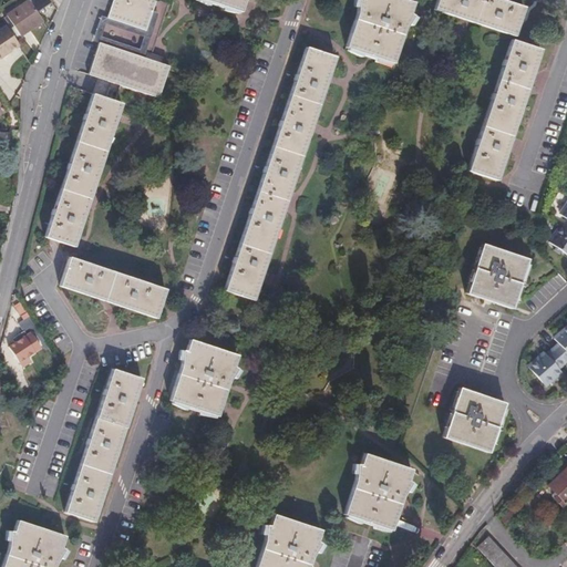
[(24,0),(27,2),(34,14),(49,4),(45,0),(24,0)]
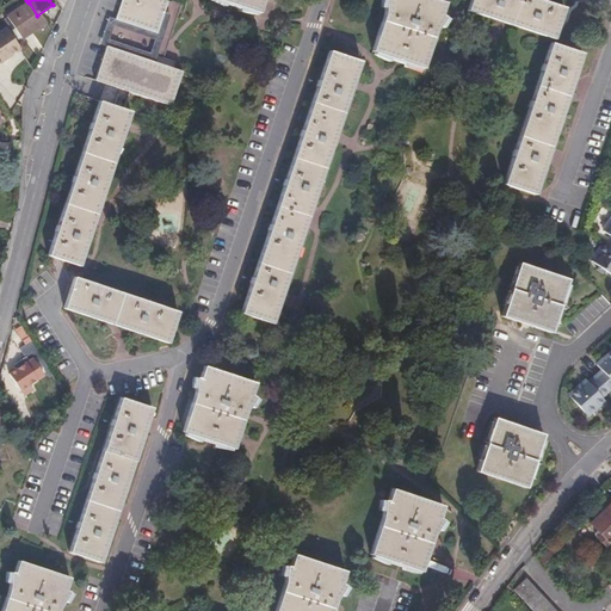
[(122,0),(116,19),(158,34),(165,12),(168,0),(122,0)]
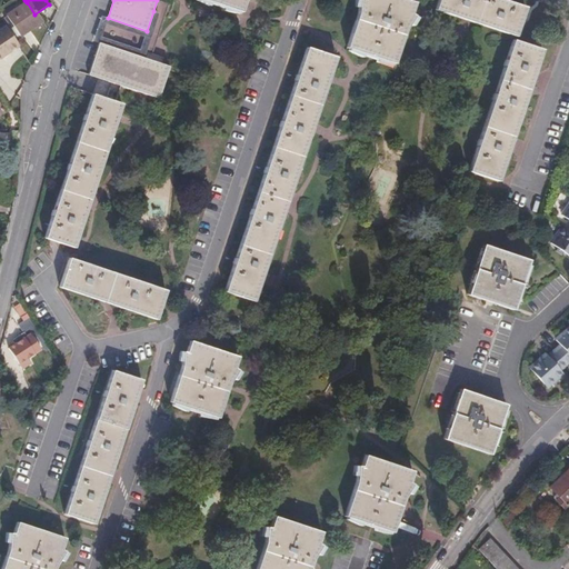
[(246,0),(203,0),(241,13),(246,0)]
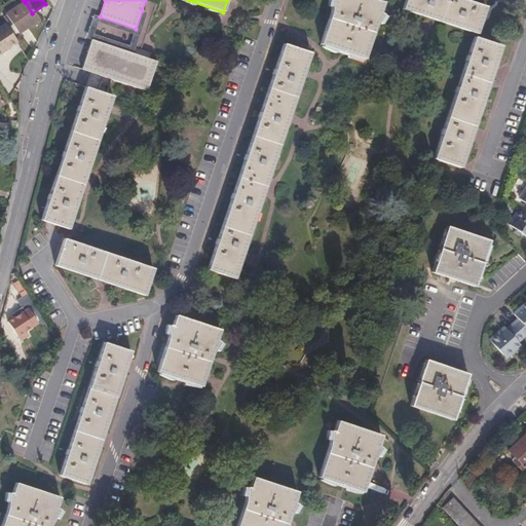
[(383,3),(374,0),(335,0),(321,45),(365,60),(383,3)]
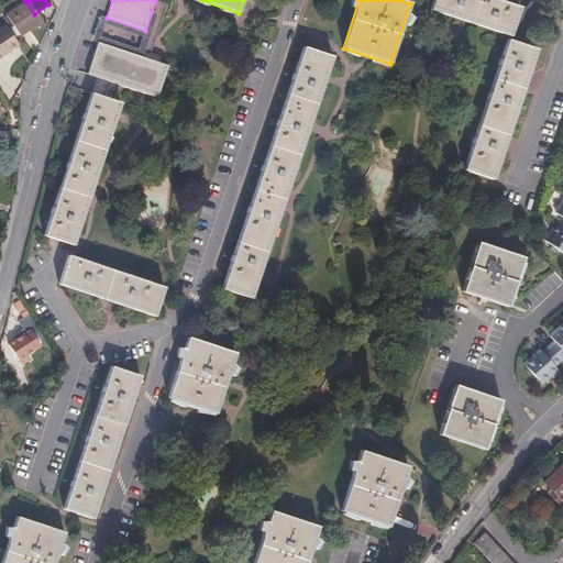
[(520,9),(494,0),(434,0),(432,10),(510,37),(520,9)]
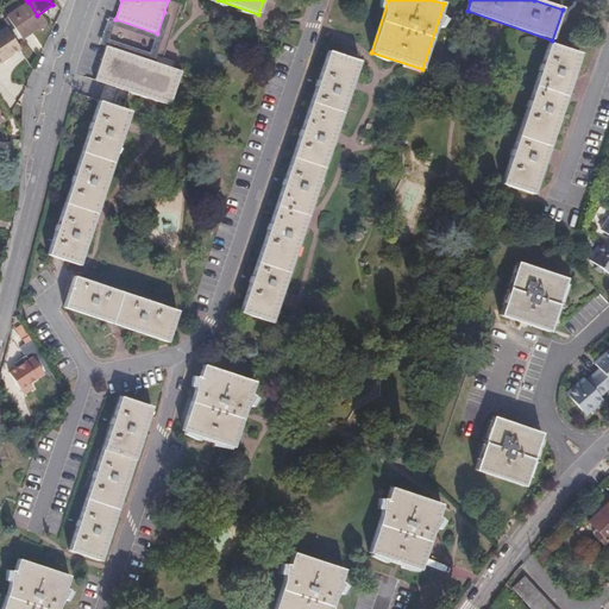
[(18,41),(43,24),(37,16),(29,2),(4,19),(18,41)]
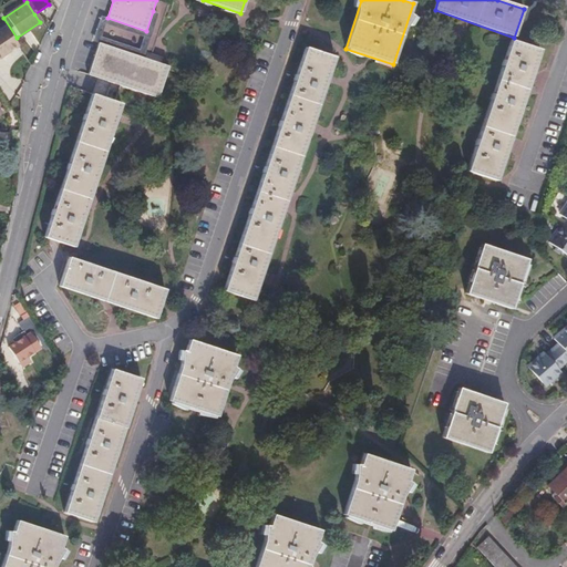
[(158,13),(153,11),(146,31),(107,18),(102,16),(98,28),(93,41),(99,43),(144,58),(145,53),(158,13)]
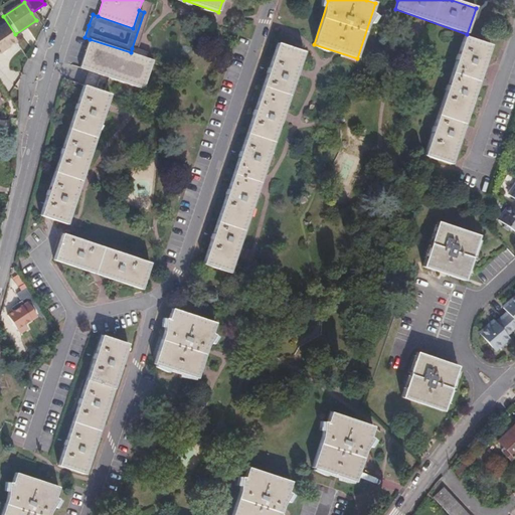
[(5,24),(0,26),(0,50),(16,40),(5,24)]
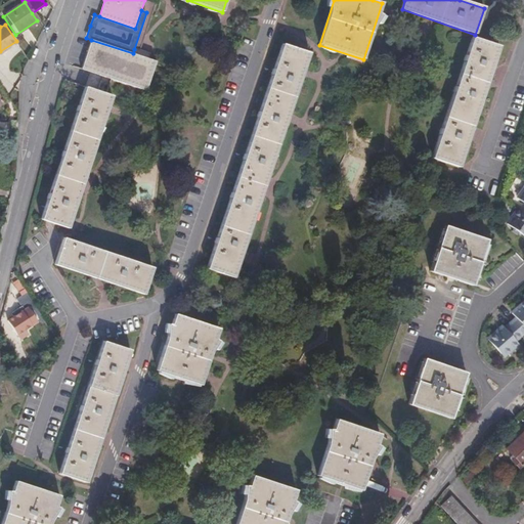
[(499,47),(473,38),(433,159),(459,168),(499,47)]
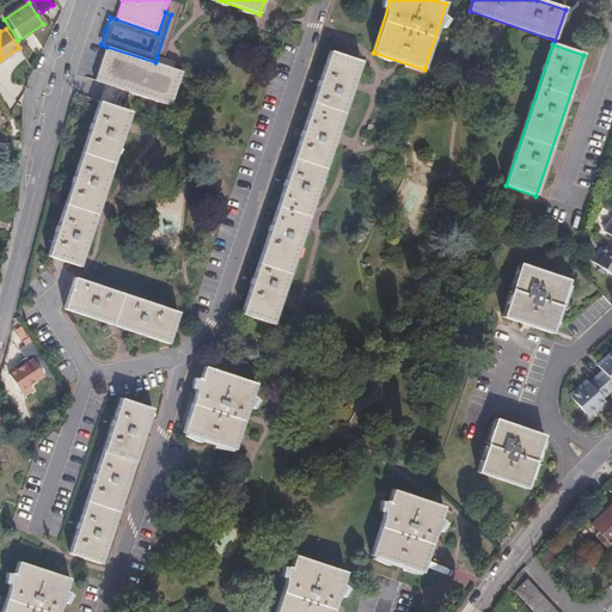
[(155,62),(106,47),(96,81),(166,104),(171,105),(184,72),(179,69),(155,62)]
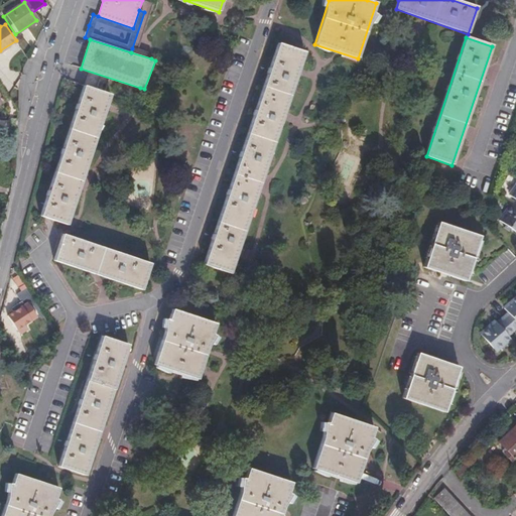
[(278,45),(205,262),(232,271),(304,53),(278,45)]
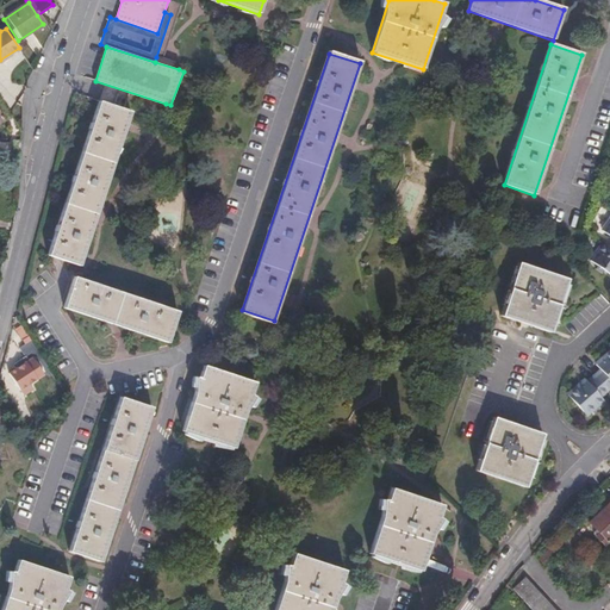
[(129,111),(99,100),(48,254),(78,265),(129,111)]
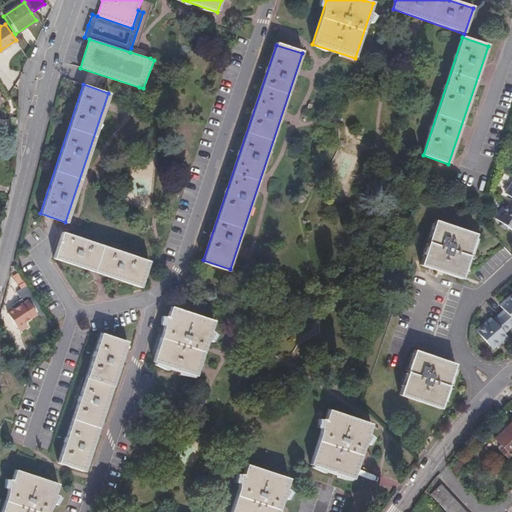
[(511,206),(508,203),(496,220),(511,229),(511,206)]
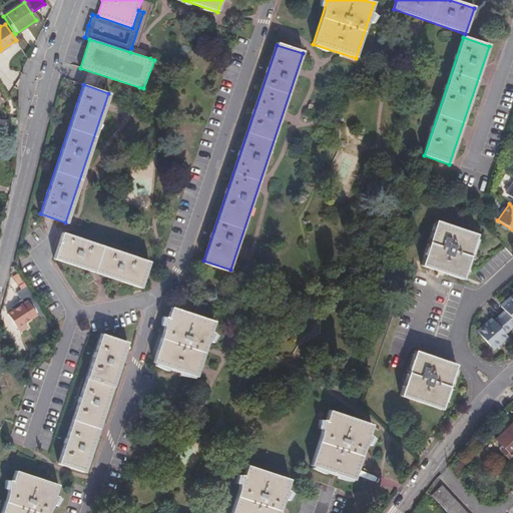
[(479,235),(437,221),(422,267),(464,280),(479,235)]
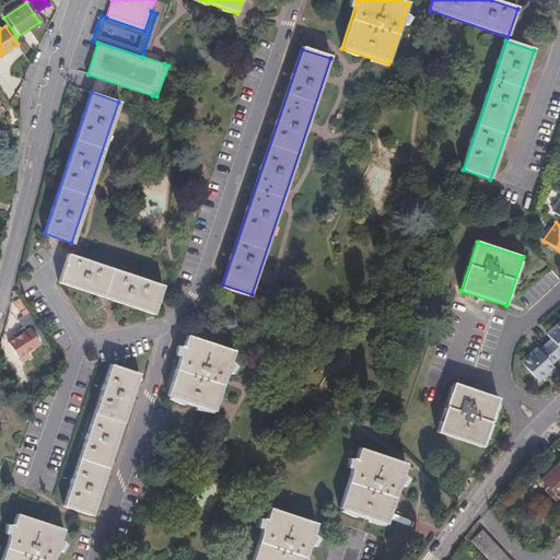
[(59,280),(150,310),(153,311),(155,307),(163,286),(68,254),(59,280)]
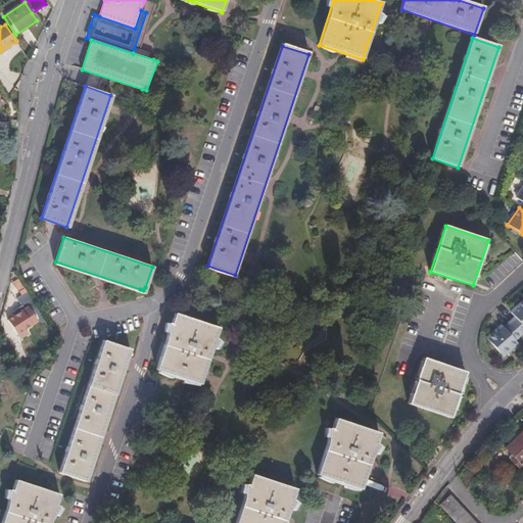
[(25,288),(17,278),(12,281),(18,291),(19,291),(25,288)]
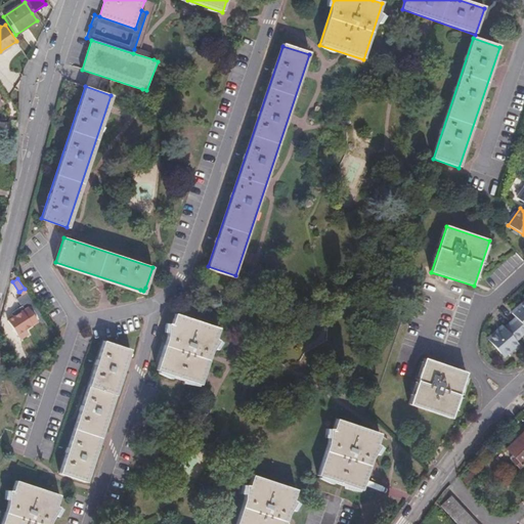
[(42,323),(45,321),(27,293),(22,296),(16,299),(23,308),(12,314),(14,318),(9,321),(17,335),(38,322),(29,309),(32,307),(42,323)]
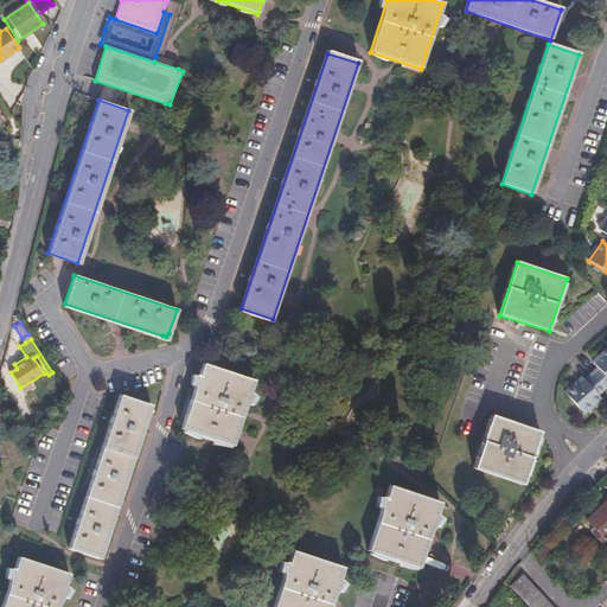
[(606,352),(596,363),(601,369),(588,381),(587,378),(569,394),(586,413),(604,398),(601,394),(606,388),(606,352)]
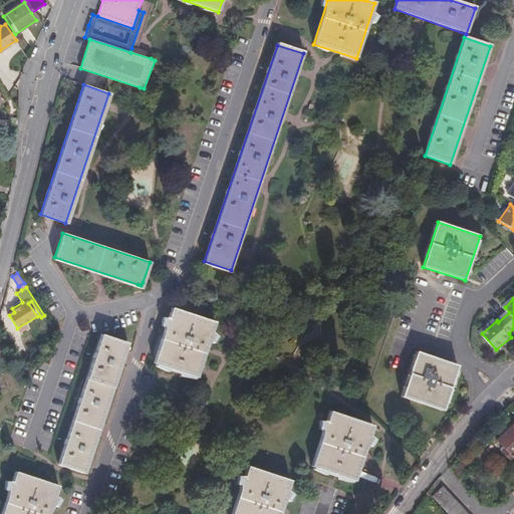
[(213,322),(172,308),(153,362),(195,376),(213,322)]
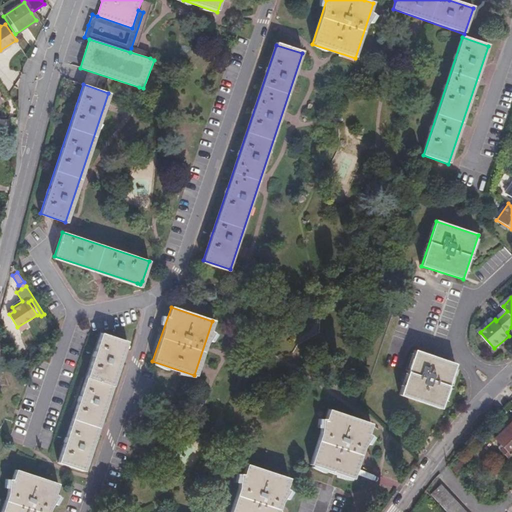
[(126,342),(99,333),(56,462),(82,471),(89,450),(103,408),(117,368),(126,342)]
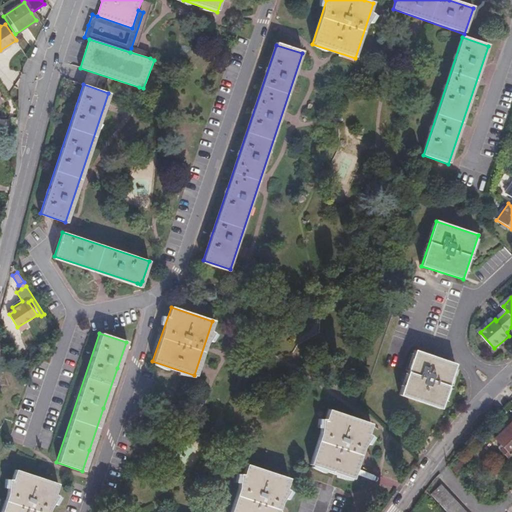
[(458,365),(417,352),(402,397),(444,410),(458,365)]
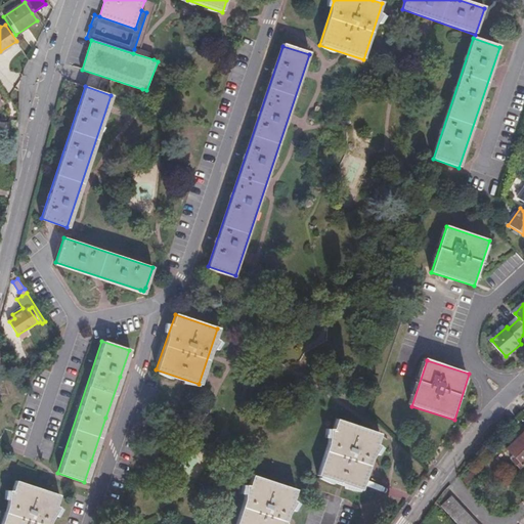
[(382,433),(339,418),(318,475),(362,489),(382,433)]
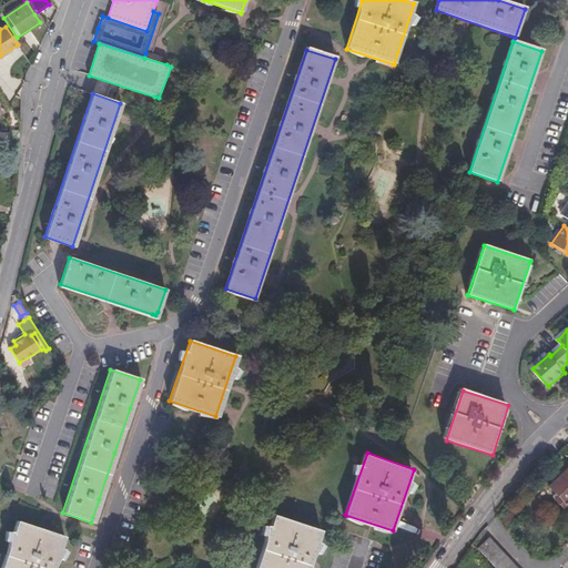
[(564,508),(567,504),(567,472),(566,470),(559,463),(548,473),(556,482),(549,486),(558,496),(556,499),(564,508)]
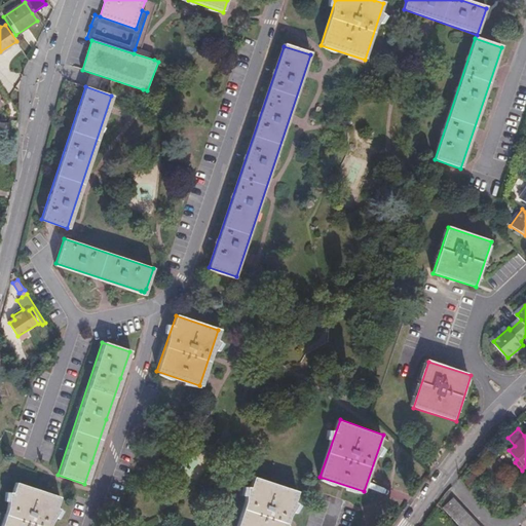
[(476,474),(467,481),(468,483),(472,486),(480,478),(476,474)]
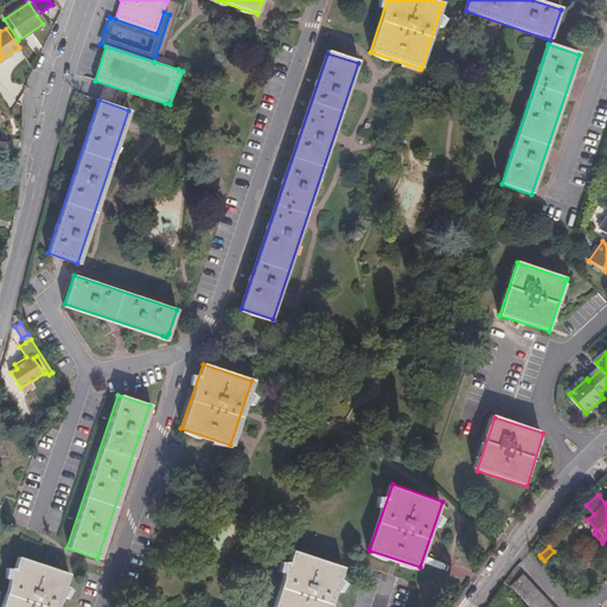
[(330,606),(343,567),(294,549),(274,606),(330,606)]
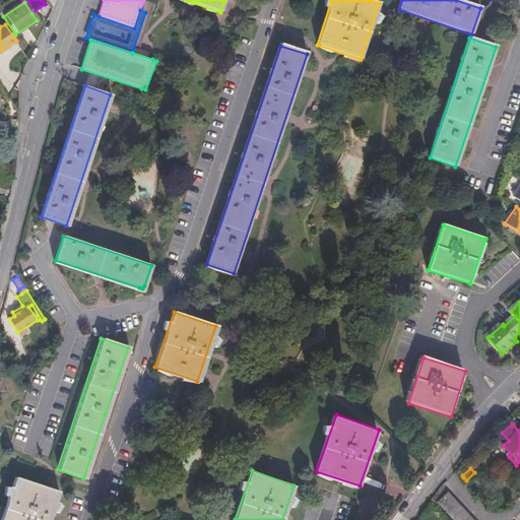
[(49,519),(58,493),(15,477),(0,519),(49,519)]
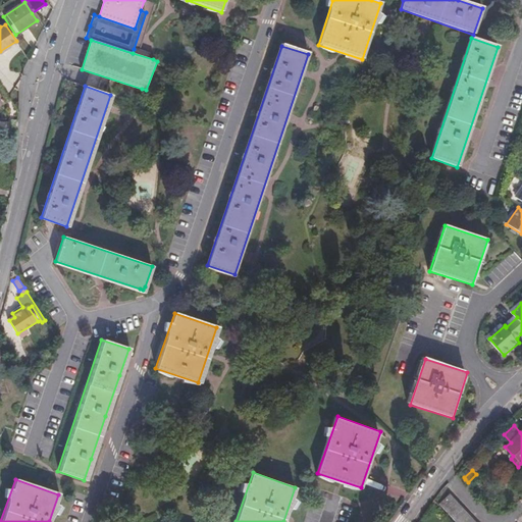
[(439,503),(455,521),(474,521),(450,493),(439,503)]
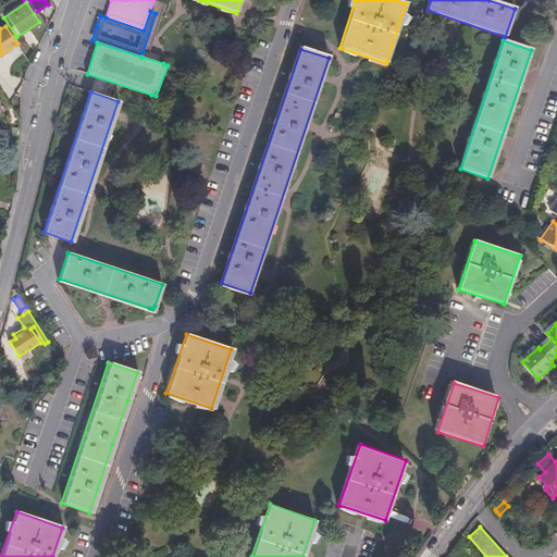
All buildings are outlined.
